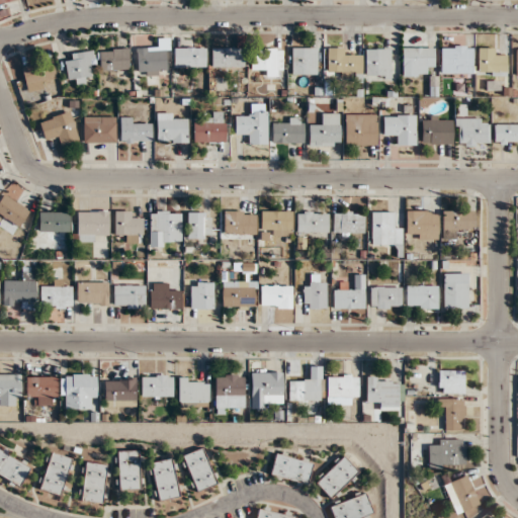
[(473,74),(473,47),(440,47),(440,74),(473,74)]
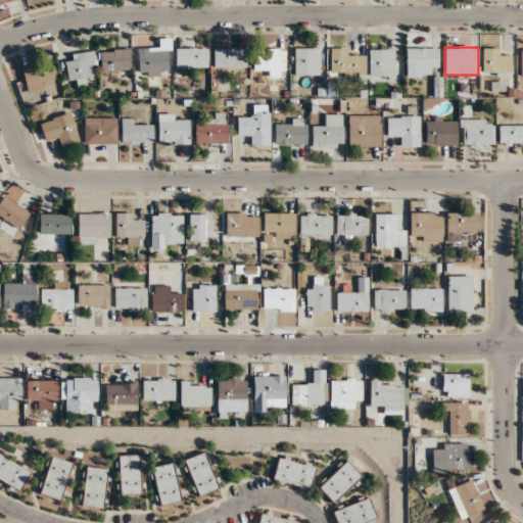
[(138,76),(168,76),(168,48),(138,48),(138,76)]
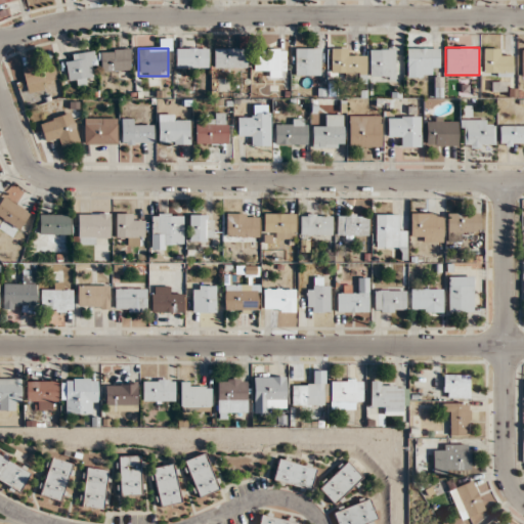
[(174,69),(209,69),(209,48),(174,48),(174,69)]
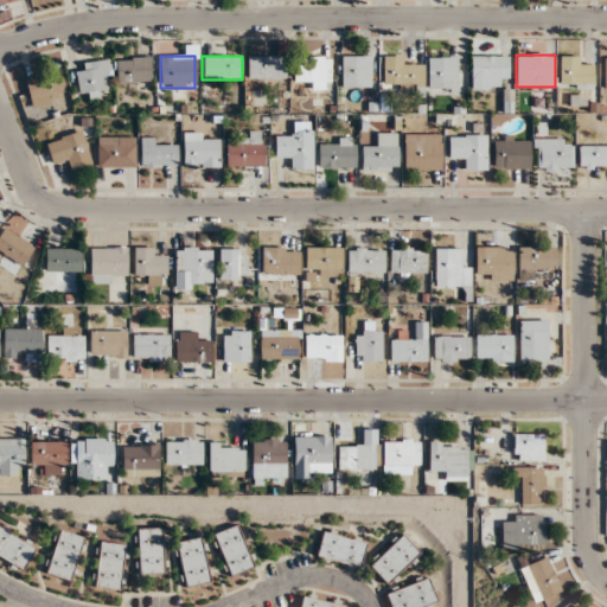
[(371,56),(342,56),(342,88),(371,88),(371,56)]
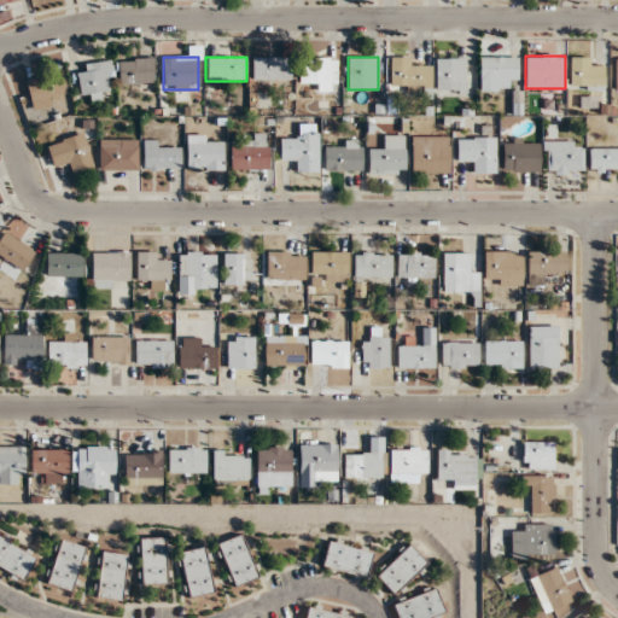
[(155,83),(155,58),(118,59),(118,85),(155,83)]
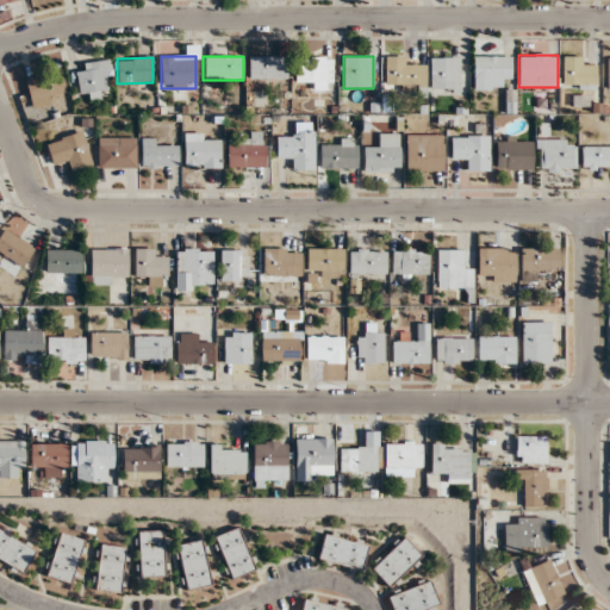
[(286,80),(286,57),(249,57),(249,80),(286,80)]
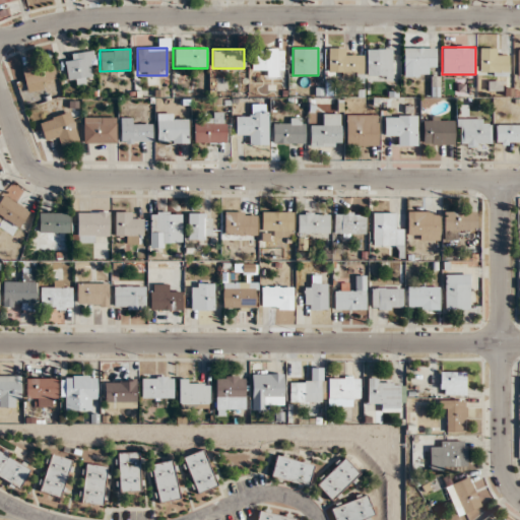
[(363,57),(347,57),(347,49),(329,49),(328,73),(363,74),(363,57)]
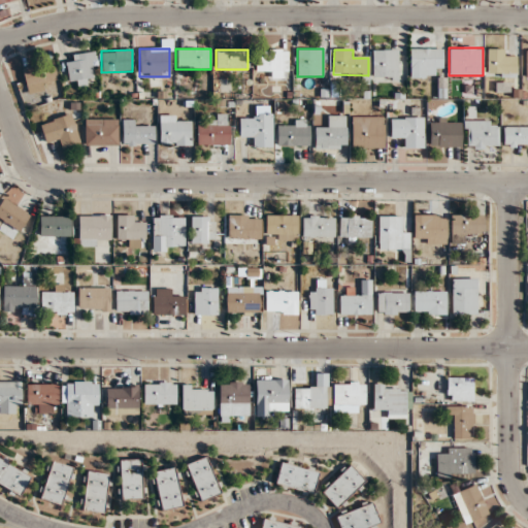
[(409,68),(443,68),(443,50),(409,50),(409,68)]
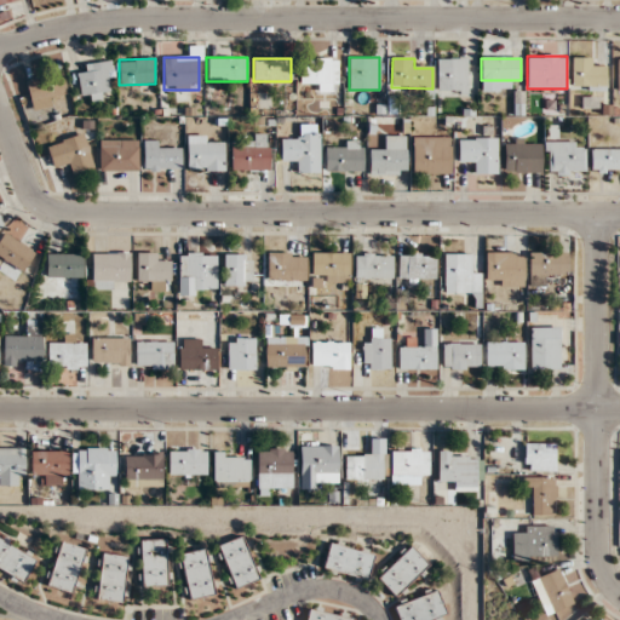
[(595,58),(573,58),(573,90),(607,90),(607,69),(595,69),(595,58)]
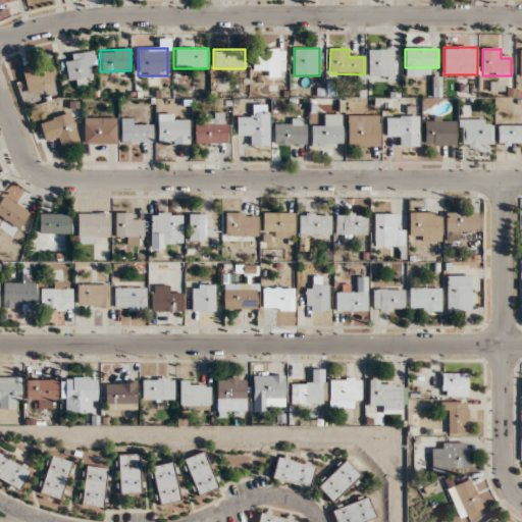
[(263,70),(263,77),(284,77),(284,50),(262,50),(262,55),(253,55),(253,70),(263,70)]
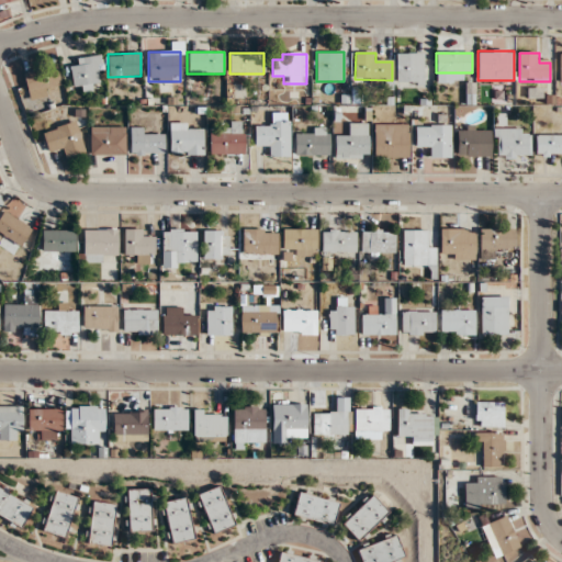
[(424,54),(396,54),(396,83),(424,83),(424,54)]
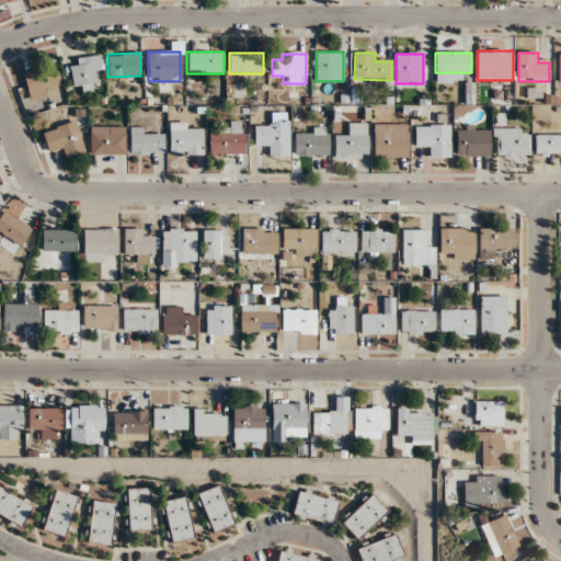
[(103,78),(103,58),(71,58),(71,92),(95,92),(95,78),(103,78)]
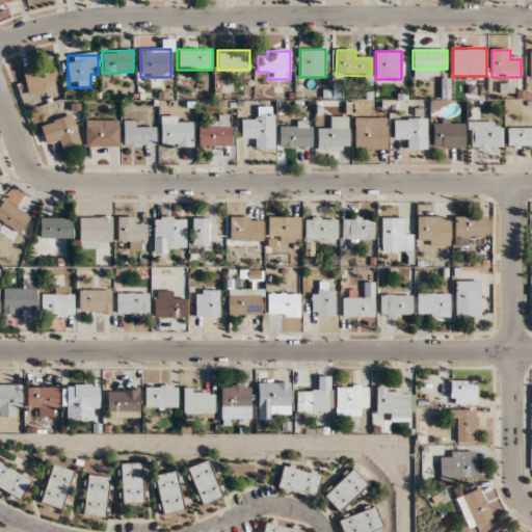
[(29,95),(59,86),(53,62),(22,71),(29,95)]
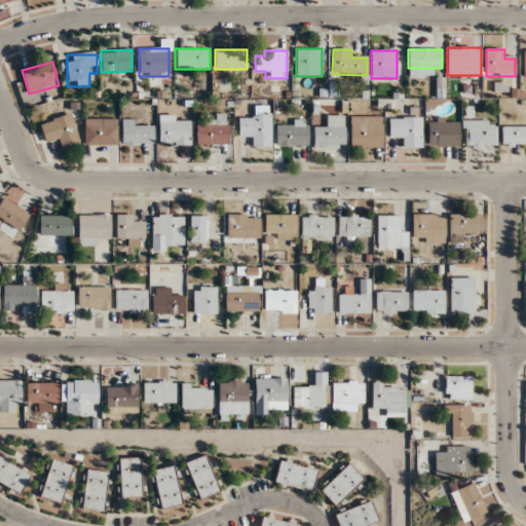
[(60,149),(82,143),(74,114),(39,123),(44,143),(58,140),(60,149)]
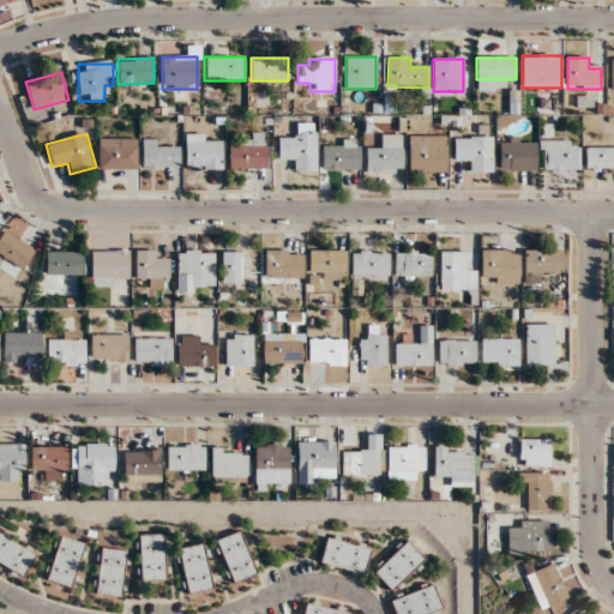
[(278,134),(278,160),(292,160),(292,167),(317,167),(317,134),(278,134)]
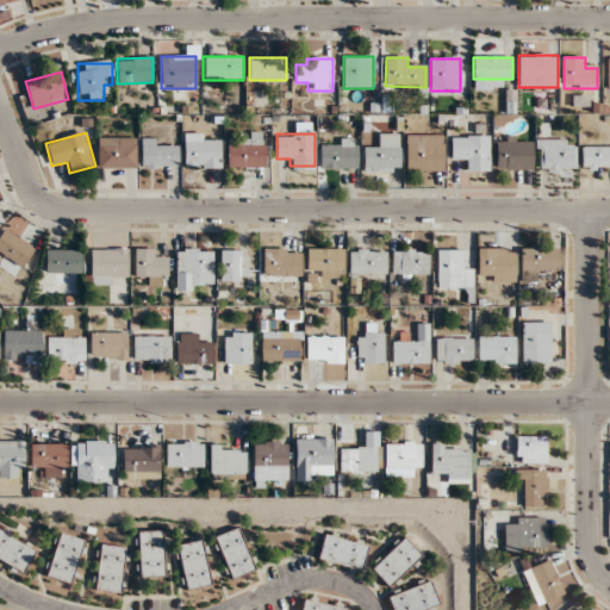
[(400,172),(400,134),(375,134),(375,147),(363,147),(363,172),(400,172)]
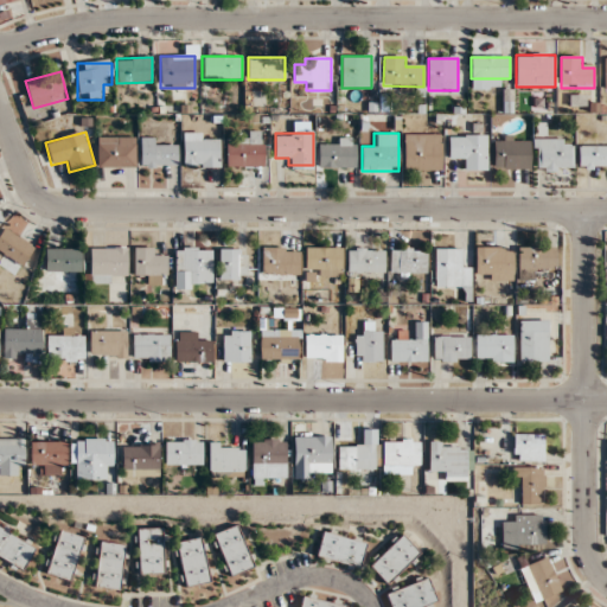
[(184,167),(219,167),(219,134),(184,134),(184,167)]
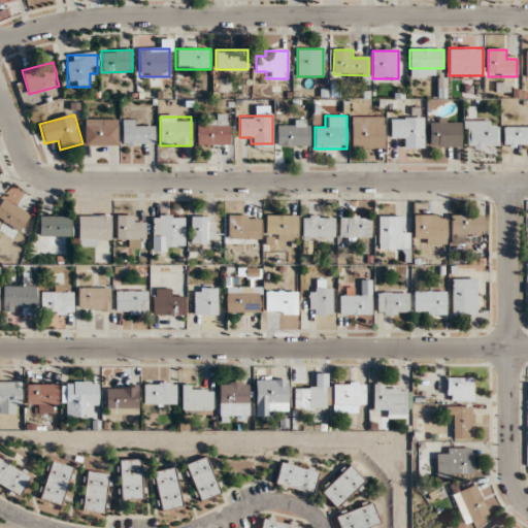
[(230,117),(197,118),(197,145),(230,145),(230,117)]
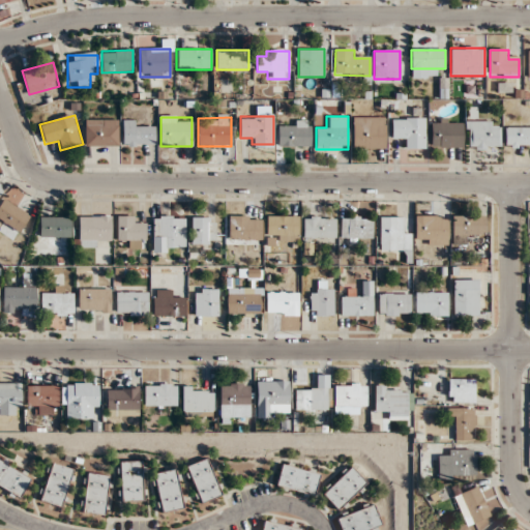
[(385,149),(385,117),(353,118),(353,149),(385,149)]
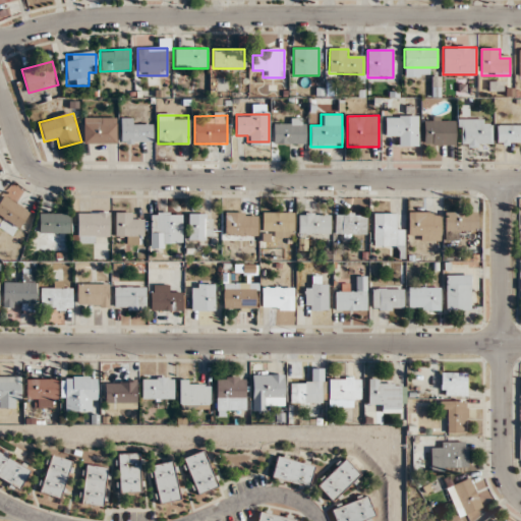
[(385,116),(385,135),(396,135),(396,147),(418,147),(418,116),(385,116)]
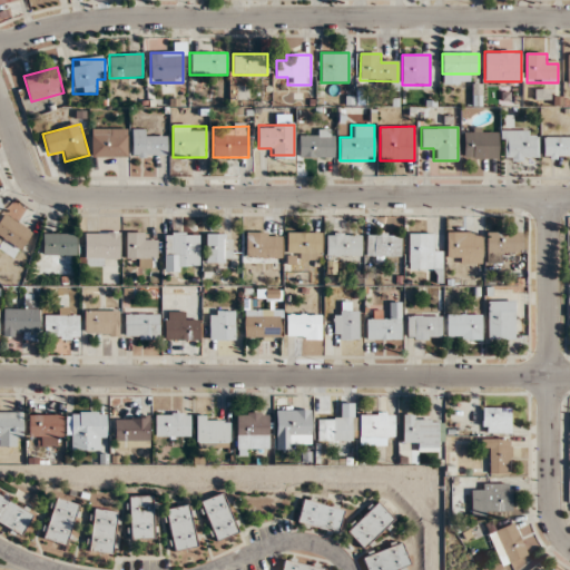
[(498,159),(498,128),(463,128),(463,159),(498,159)]
